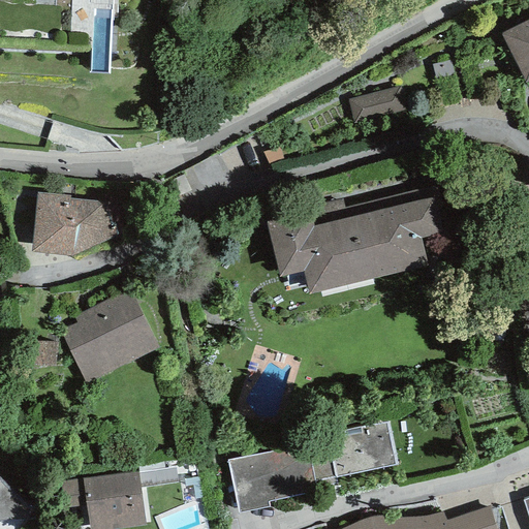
[(528,20),(501,33),(525,84),(528,81),(528,20)]
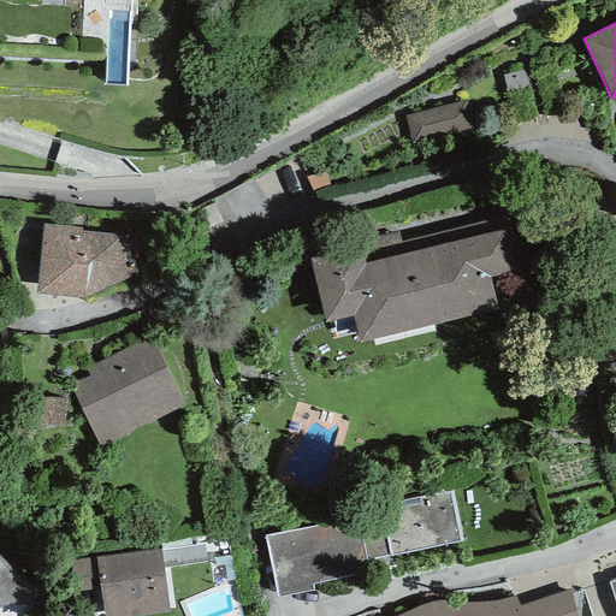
[(507,94),(531,87),(525,67),(502,75),(507,94)]
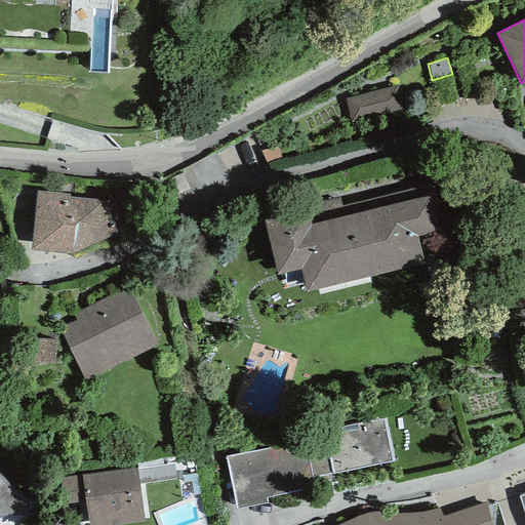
[(404,110),(398,85),(345,99),(351,123),(404,110)]
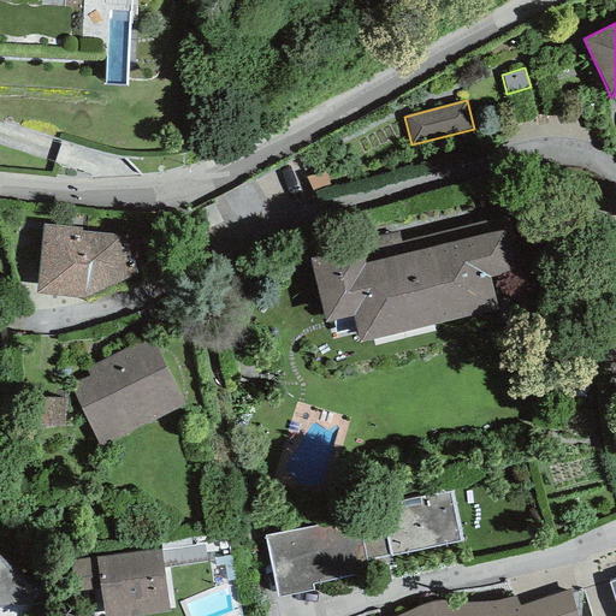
[(400,232),(309,255),(326,323),(353,315),(360,343),(498,308),(491,278),(520,271),(507,215),(402,242),(400,232)]
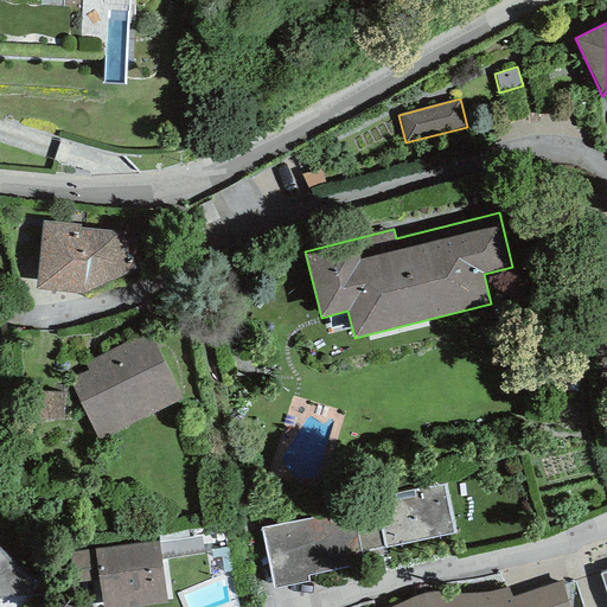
[(82,224),(43,221),(37,289),(82,293),(139,268),(142,232),(82,228),(82,224)]
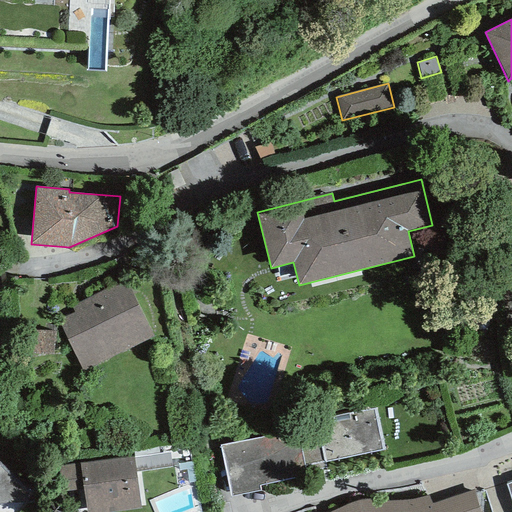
[(75,311),(58,319),(82,371),(154,338),(126,279),(71,304),(75,311)]
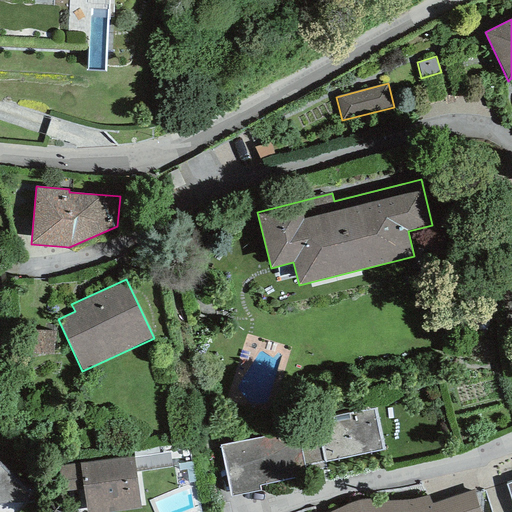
[(220,446),(232,496),(261,490),(260,486),(307,477),(307,472),(326,469),(325,462),(384,450),(375,408),(296,424),(297,430),(220,446)]
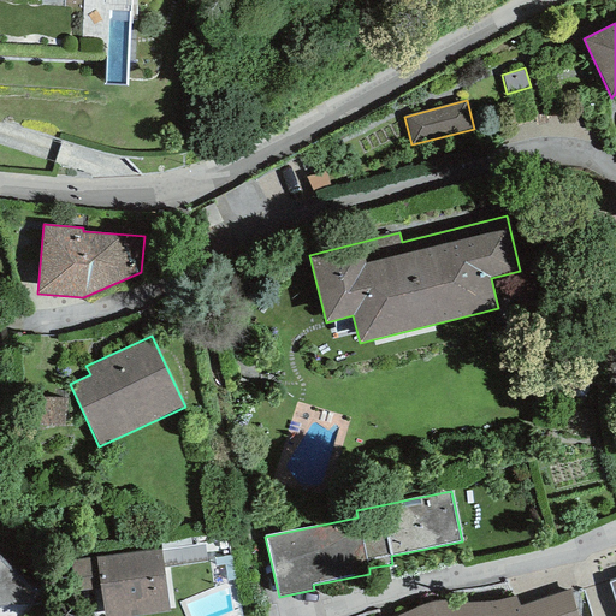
[(161,549),(96,557),(100,588),(104,615),(132,615),(170,611),(161,549)]
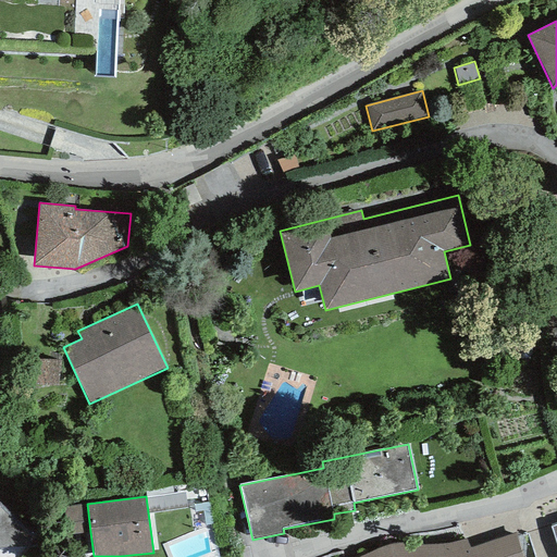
[(67,535),(90,532),(87,504),(63,507),(67,535)]
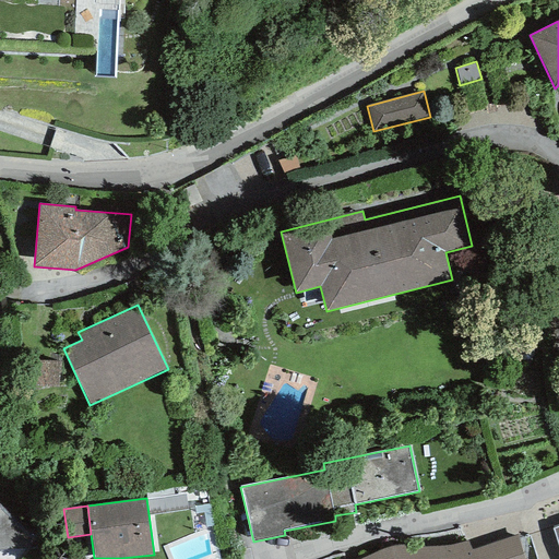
[(0,558),(20,558),(31,547),(30,535),(0,509),(0,558)]
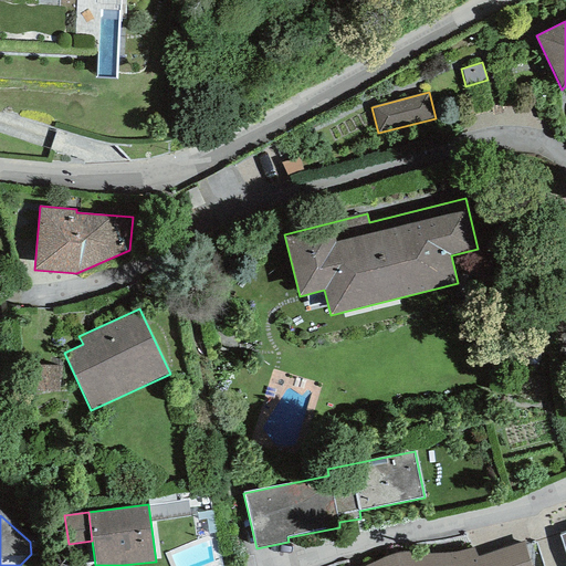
[(531,565),(525,543),(478,557),(473,548),(452,555),(439,555),(400,553),(391,555),(365,565),(531,565)]
